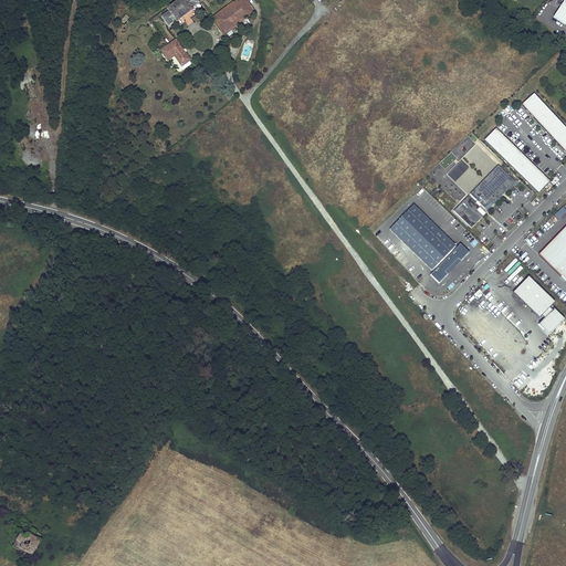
[(168,11),(161,17),(168,27),(175,21),(175,22),(176,22),(177,22),(178,22),(178,21),(191,11),(192,11),(194,10),(194,9),(192,8),(199,3),(197,0),(177,0),(168,8),(167,8),(166,9),(166,10),(167,10),(168,11)]
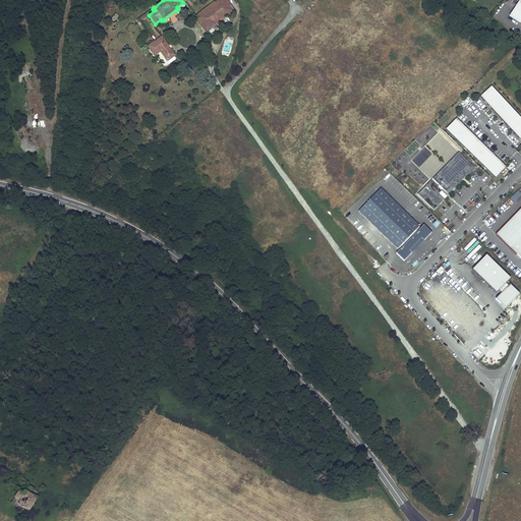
[(217,0),(195,17),(207,32),(213,27),(234,11),(225,0),(217,0)]
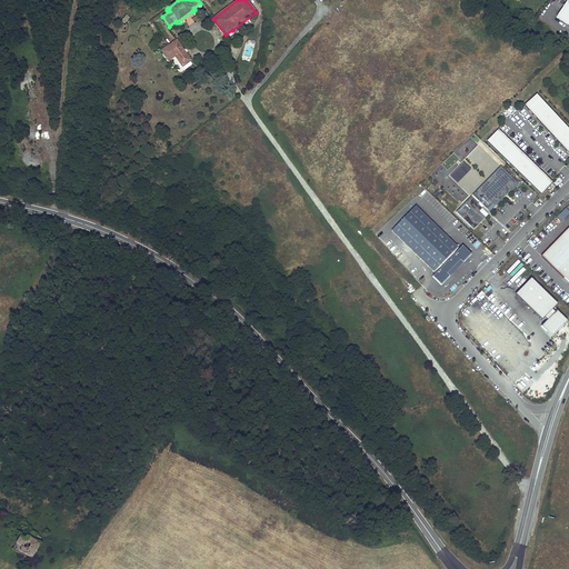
[(568,0),(567,0),(556,17),(568,26),(568,0)]
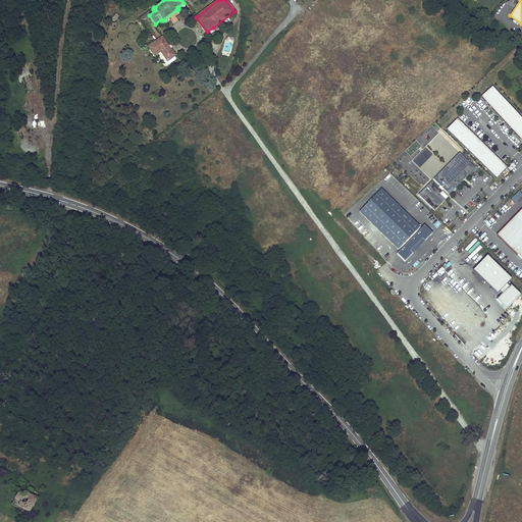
[(169,15),(174,23),(178,20),(173,13),(169,15)]
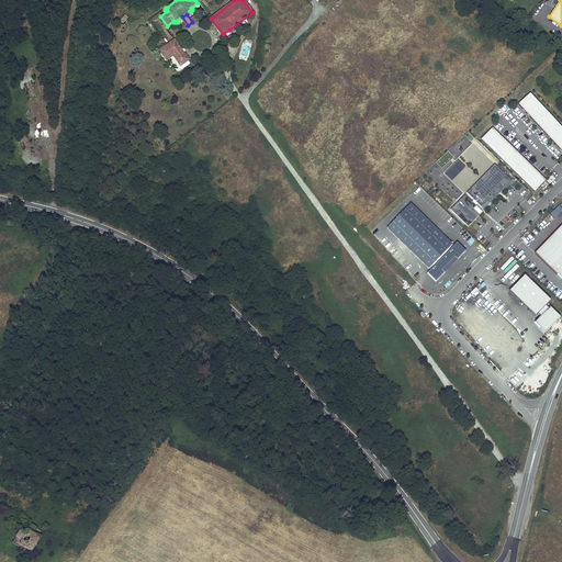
[(175,40),(159,51),(166,59),(172,55),(180,65),(188,59),(175,40)]
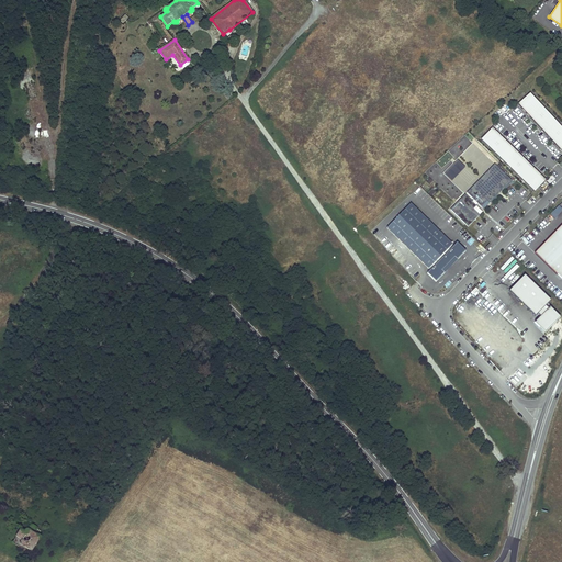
[(517,103),(561,152),(561,127),(529,92),(517,103)]
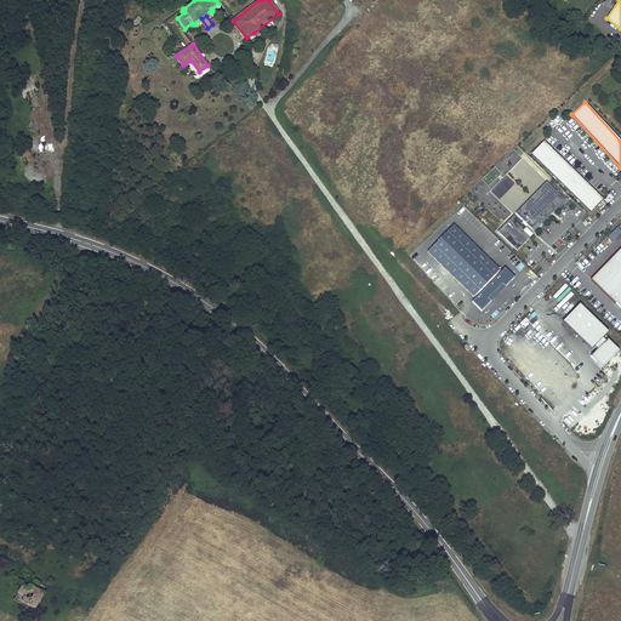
[(531,154),(591,211),(603,199),(545,141),(531,154)]
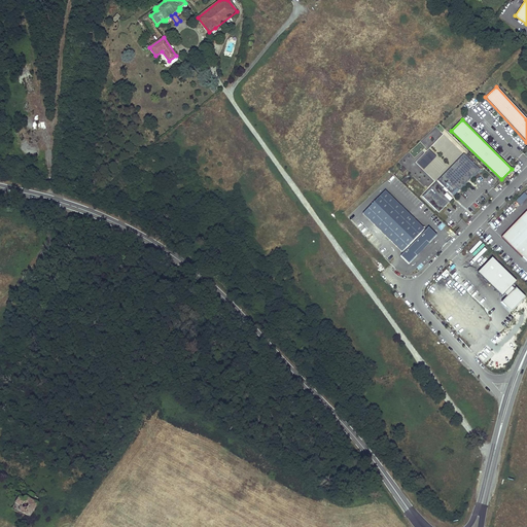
[(417,162),(423,168),(434,156),(428,150),(417,162)]
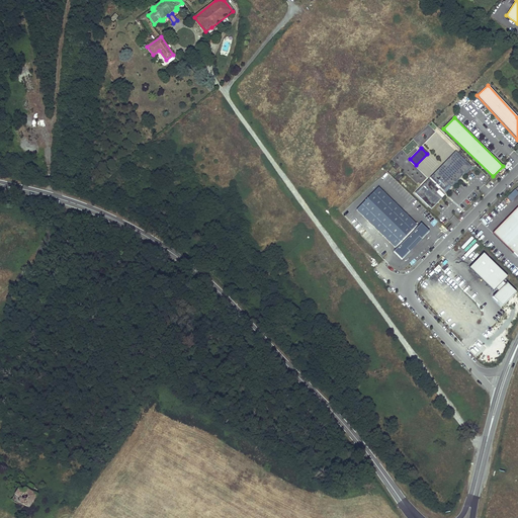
[(430,177),(445,192),(471,166),(455,151),(430,177)]
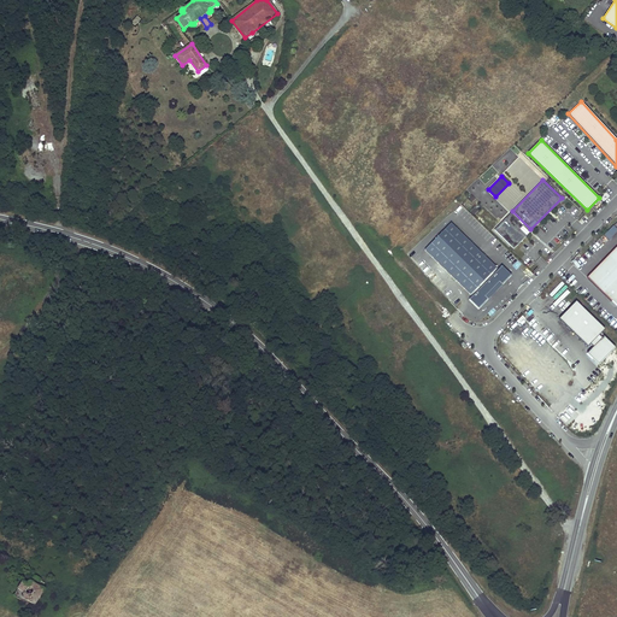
[(475,216),(486,227),(493,219),(482,209),(475,216)]
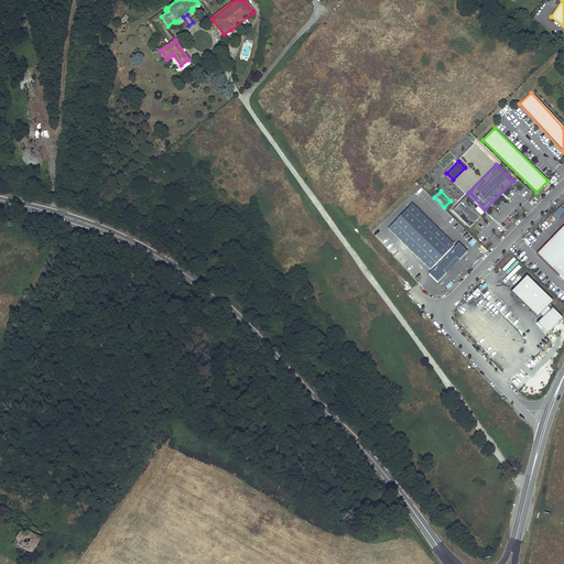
[(466,195),(452,209),(469,227),(481,215),(475,209),(478,206),(466,195)]
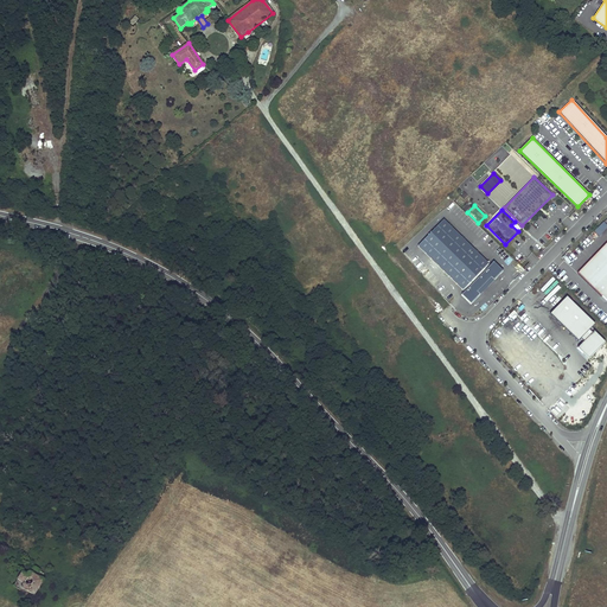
[(489,263),(442,219),(417,246),(462,289),(489,263)]
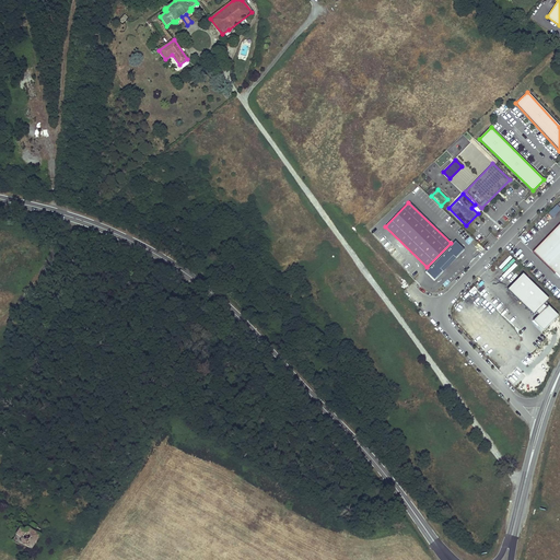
[(480,210),(475,205),(471,208),(478,213),(480,210)]
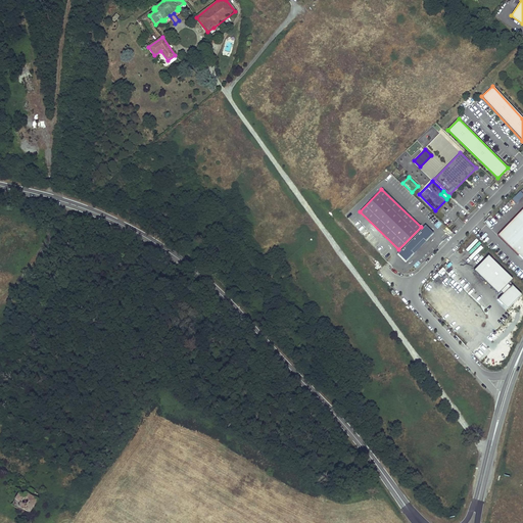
[(522,209),(497,235),(522,260),(522,259),(522,209)]
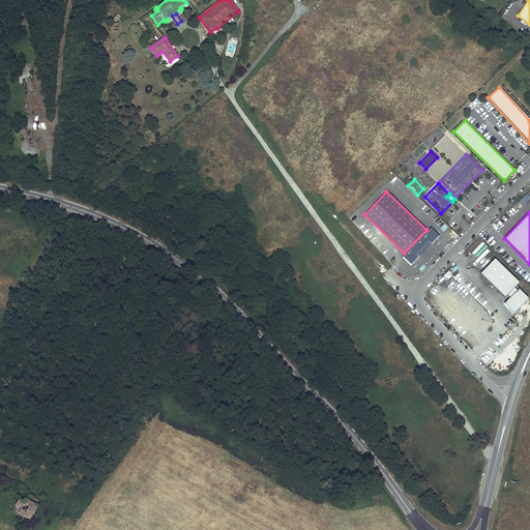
[(443,232),(445,230),(454,238),(458,235),(445,223),(440,228),(443,232)]
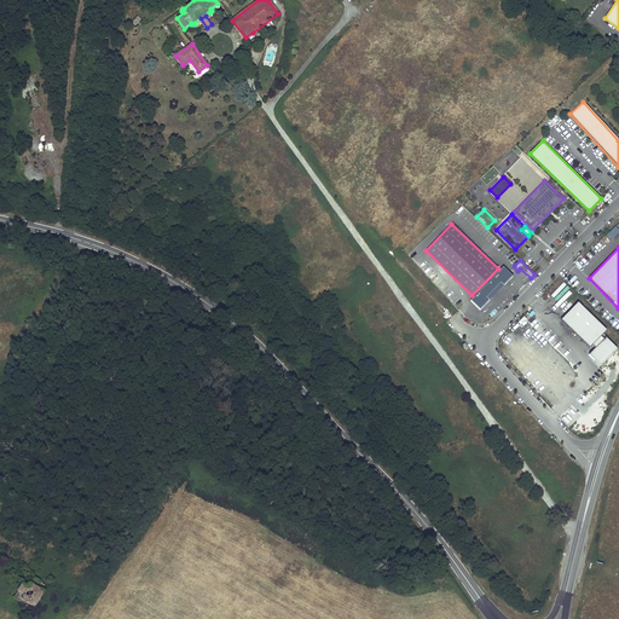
[(513,276),(503,267),(470,300),(480,310),(490,300),(486,298),(501,283),(503,285),(513,276)]
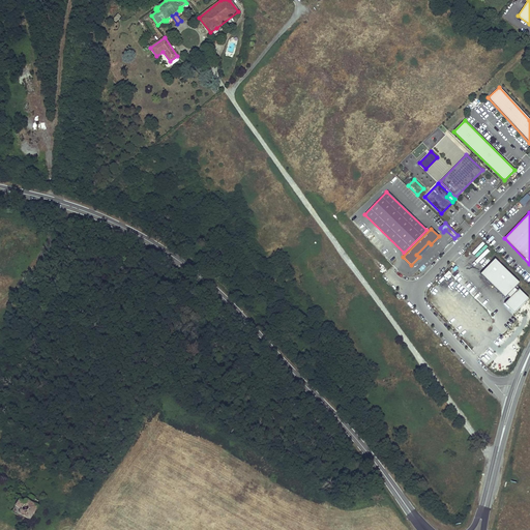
[(468,258),(473,262),(480,254),(475,248),(468,258)]
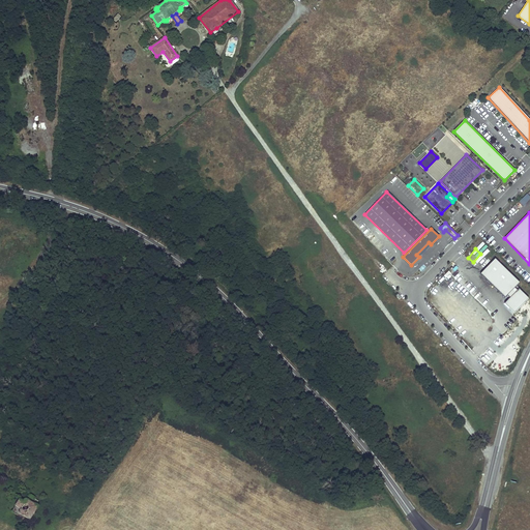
[(495,259),(480,273),(504,297),(507,295),(509,297),(503,303),(513,314),(528,298),(519,289),(517,290),(513,288),(519,283),(495,259)]
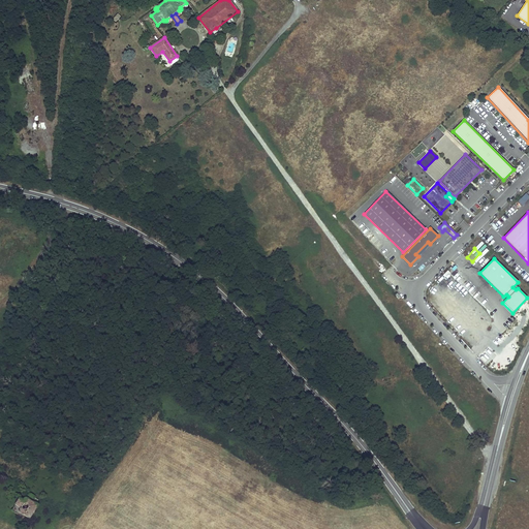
[(19,499),(14,505),(21,508),(19,512),(22,515),(30,519),(37,505),(35,504),(37,500),(29,495),(27,499),(26,499),(24,502),(19,499)]
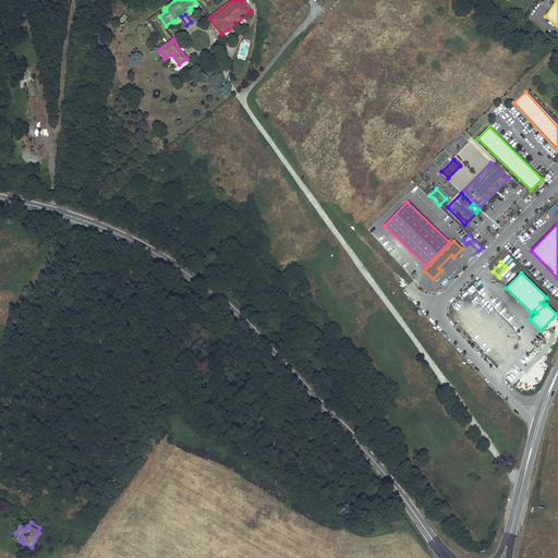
[(22,536),(15,533),(12,538),(22,545),(23,543),(20,541),(22,536)]
